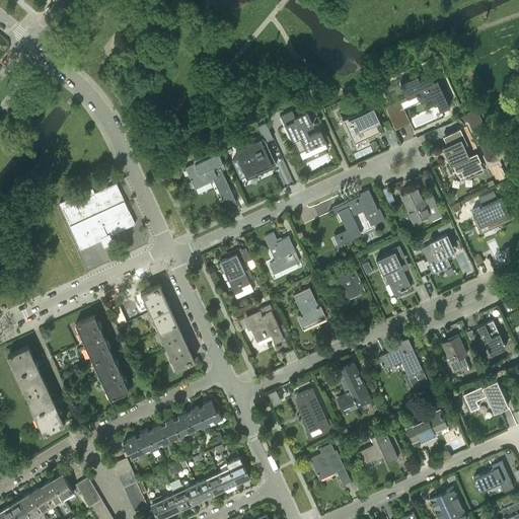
[(417,74),(399,82),(401,85),(408,97),(416,93),(417,95),(418,95),(420,100),(421,101),(422,100),(420,98),(432,92),(435,99),(434,100),(435,102),(434,103),(434,104),(437,102),(437,104),(440,110),(441,109),(441,107),(444,106),(445,106),(447,105),(447,106),(449,105),(437,78),(432,81),(430,76),(422,80),(422,79),(419,80),(418,77),(417,74)]
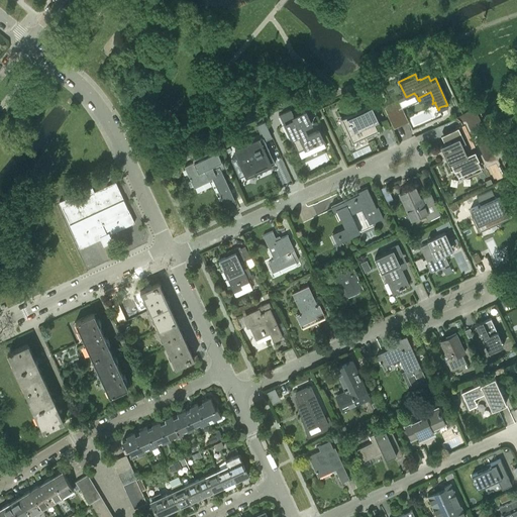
[(377,96),(373,87),(367,90),(371,99),(377,96)]
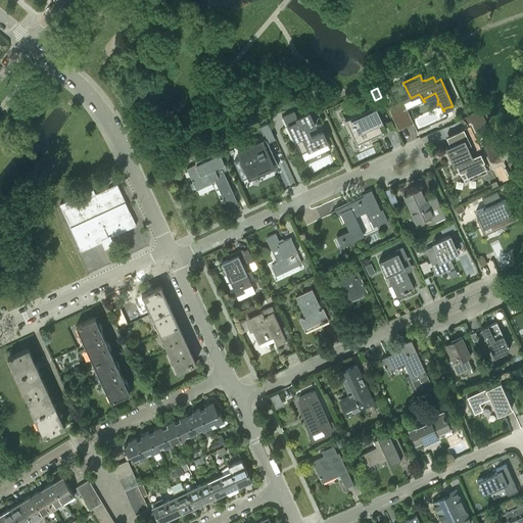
[(395,103),(387,107),(397,130),(398,130),(398,128),(410,123),(403,108),(397,111),(394,105),(396,104),(395,103)]
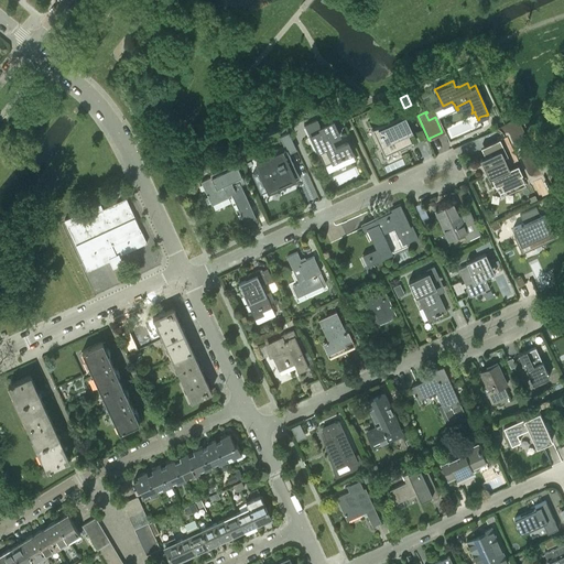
[(412,142),(408,133),(412,131),(405,115),(400,117),(400,116),(371,129),(372,131),(377,129),(388,152),(383,153),(384,155),(412,142)]
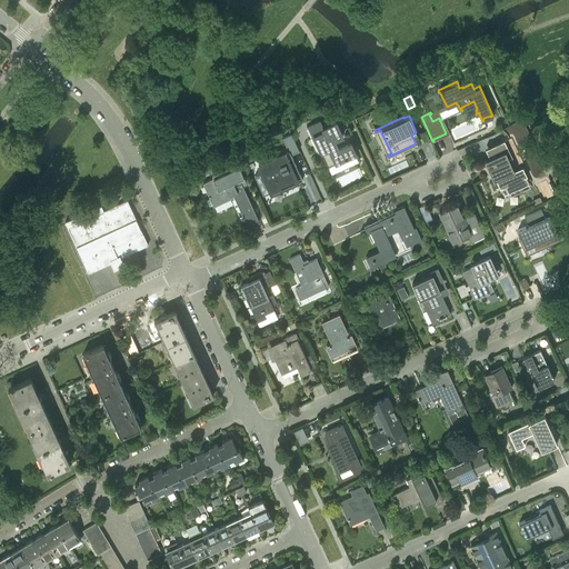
[(333,140),(342,136),(336,122),(322,128),(319,121),(308,126),(326,162),(328,167),(336,162),(356,153),(350,143),(338,149),(333,140)]
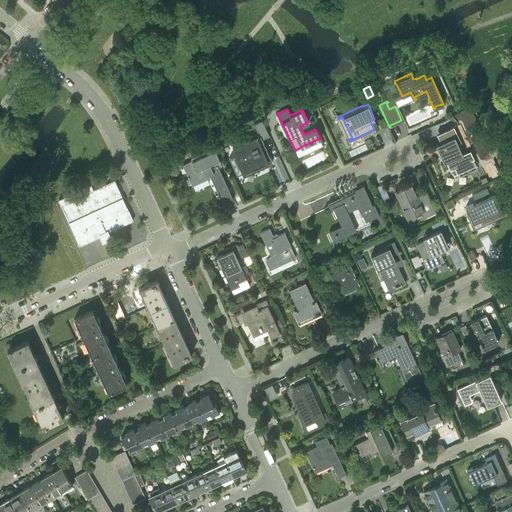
[(269,136),(261,120),(254,124),(259,136),(234,148),(234,146),(232,147),(244,174),(246,173),(245,172),(270,161),(270,162),(272,161),(262,139),(269,136)]
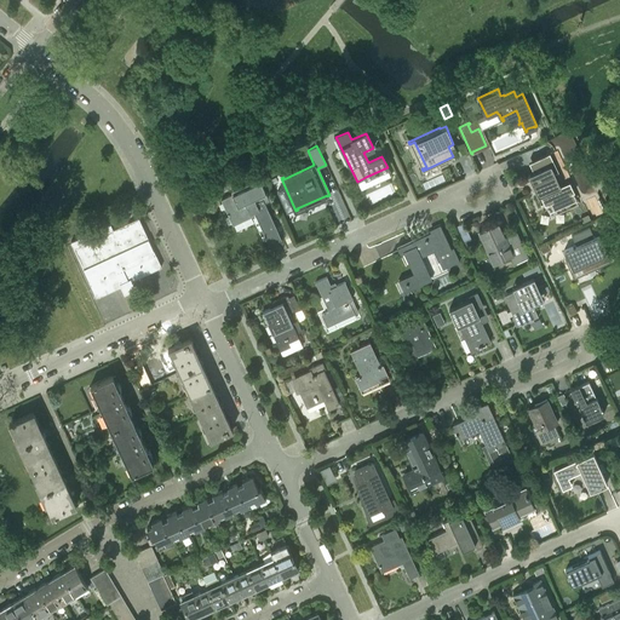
[(528,162),(533,172),(528,174),(538,197),(540,196),(544,206),(551,202),(555,208),(574,200),(572,194),(574,193),(569,182),(560,185),(555,173),(558,172),(549,153),(528,162)]
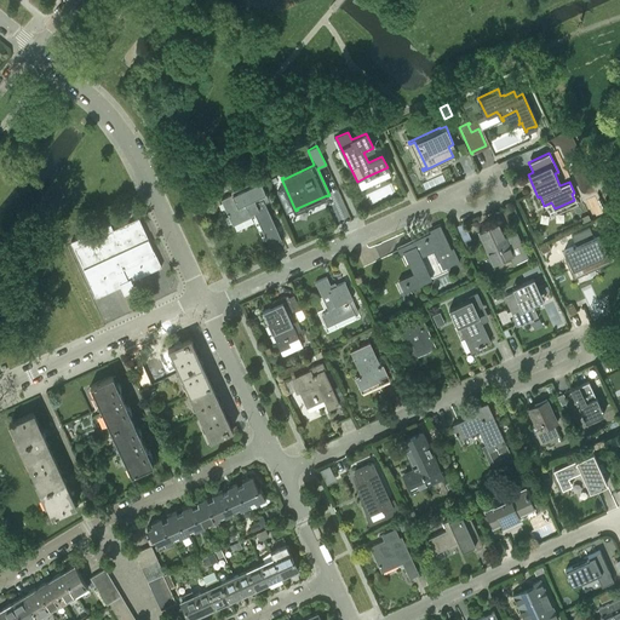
[(269,245),(280,239),(262,200),(268,197),(259,182),(251,185),(250,183),(231,191),(233,194),(220,199),(233,224),(252,216),(252,214),(254,213),(269,245)]
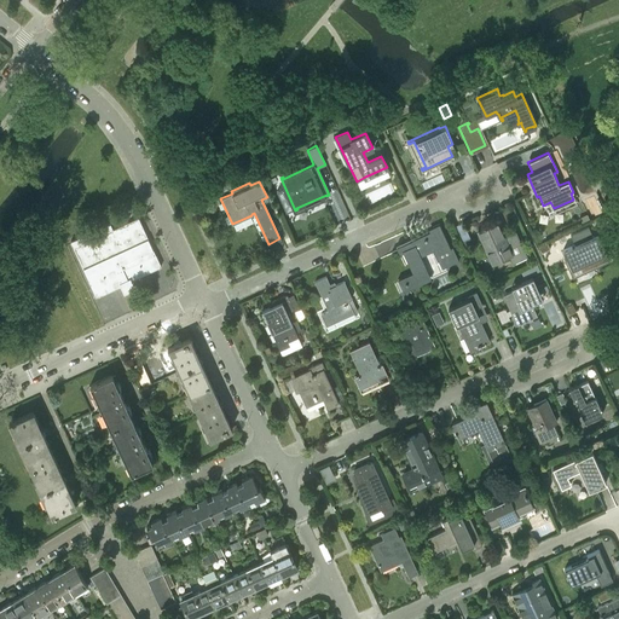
[(96,296),(121,284),(122,284),(129,281),(161,266),(138,218),(110,231),(108,225),(110,224),(110,223),(70,241),(96,296)]
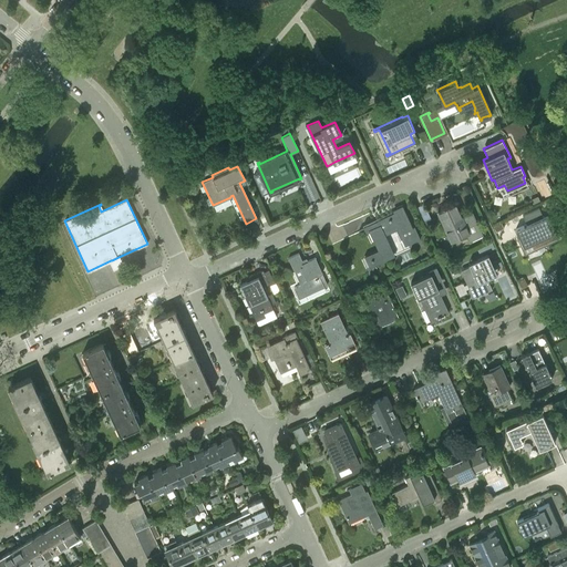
[(483,235),(472,212),(461,217),(455,203),(437,210),(451,241),(466,235),(468,240),(483,235)]
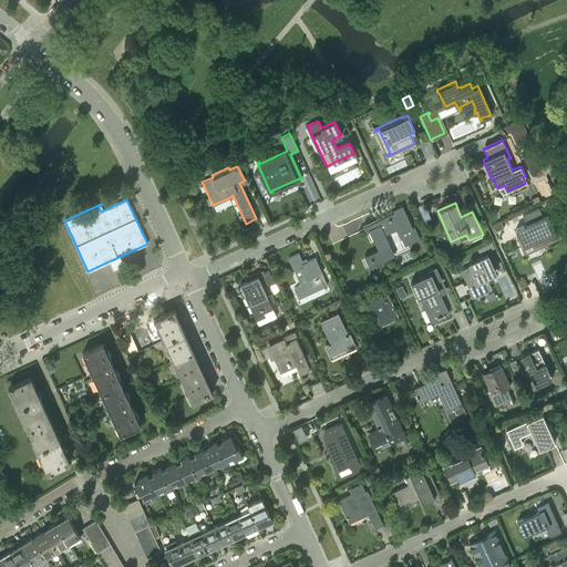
[(412,227),(402,205),(395,208),(399,213),(389,218),(387,215),(362,226),(364,230),(368,229),(378,249),(369,254),(374,265),(392,256),(387,245),(390,244),(384,234),(395,229),(400,239),(401,239),(404,246),(420,238),(414,226),(412,227)]
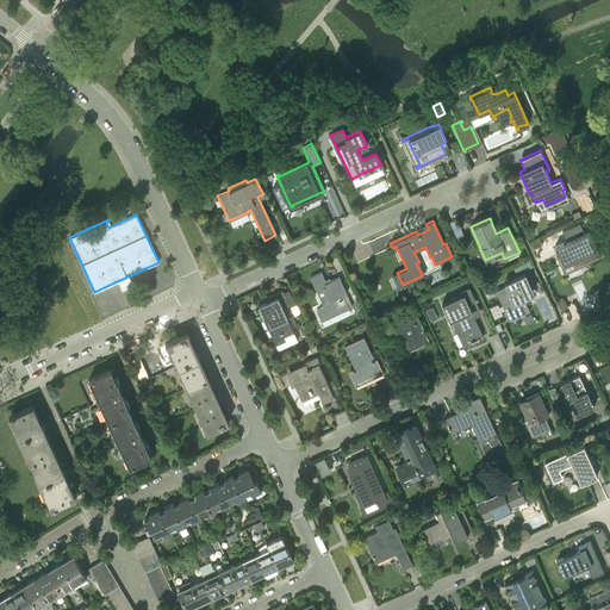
[(566,241),(554,247),(555,248),(558,254),(555,255),(560,266),(561,265),(573,260),(577,268),(601,256),(597,249),(597,248),(598,248),(597,244),(596,246),(589,230),(584,232),(579,223),(561,231),(566,241)]
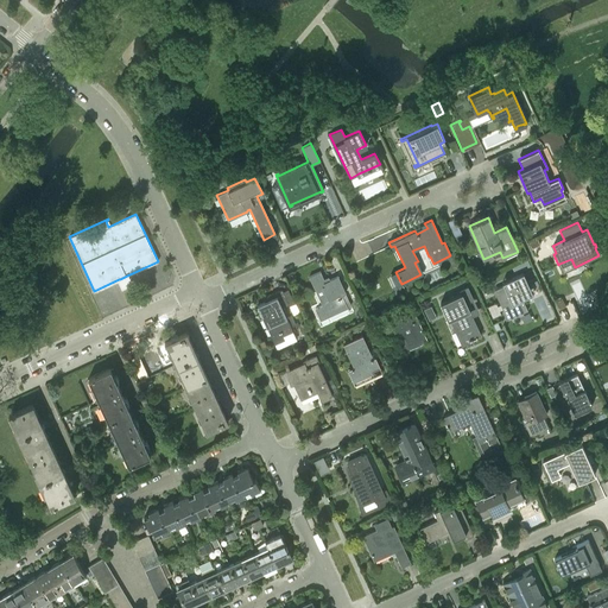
[(527,258),(518,263),(521,270),(531,265),(527,258)]
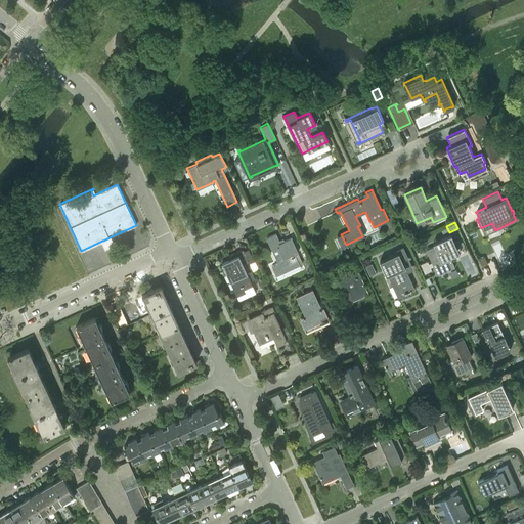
[(294,254),(298,252),(291,237),(284,241),(282,238),(278,241),(275,233),(266,238),(277,263),(282,273),(300,265),(299,264),(302,262),(298,254),(295,255),(294,254)]
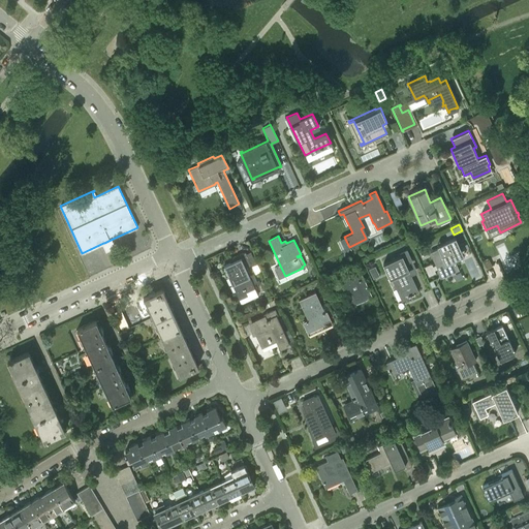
[(459,270),(453,256),(461,253),(454,238),(445,242),(446,244),(430,252),(441,277),(459,270)]
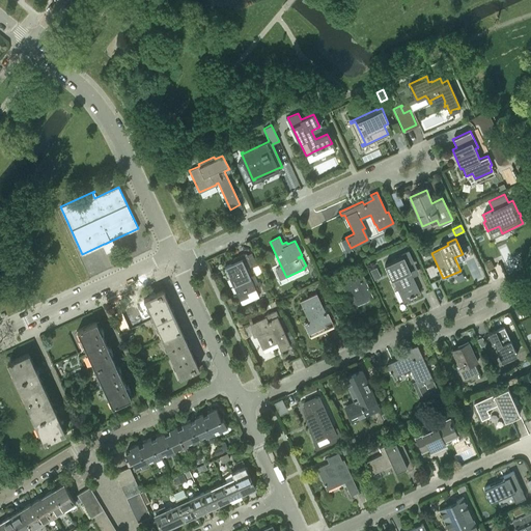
[(411,276),(409,272),(411,271),(410,268),(409,268),(407,263),(413,261),(408,251),(401,253),(402,256),(385,264),(391,279),(395,278),(397,282),(397,283),(404,300),(420,292),(412,276),(411,276)]
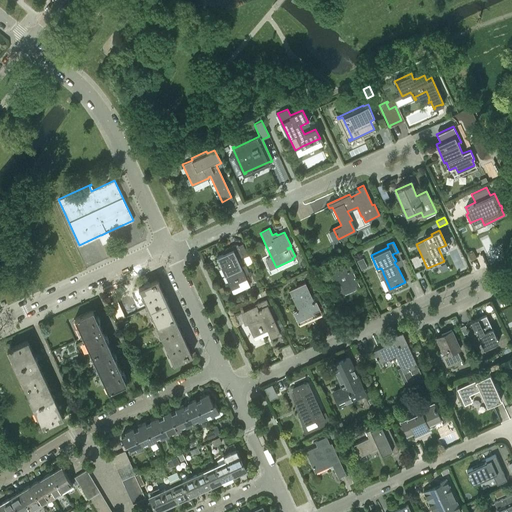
[(241,267),(237,258),(247,254),(243,243),(238,245),(237,243),(224,249),(226,252),(216,256),(229,283),(231,289),(239,285),(238,282),(246,278),(245,275),(248,273),(245,266),(241,267)]
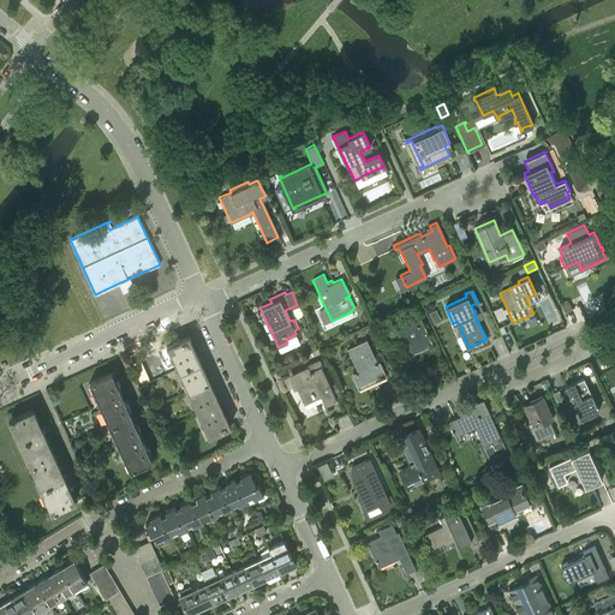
[(502,305),(495,309),(499,318),(506,316),(502,305)]
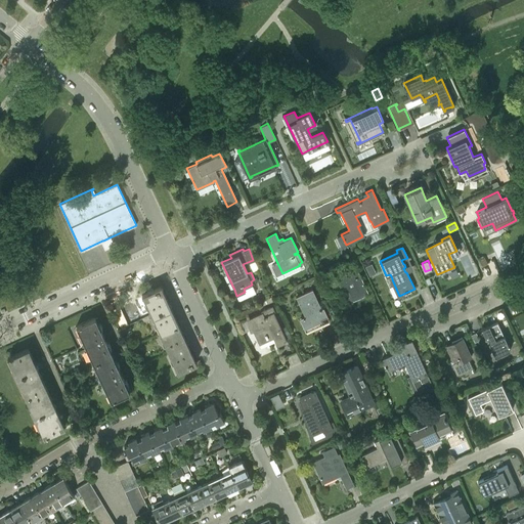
[(282,273),(277,263),(271,266),(275,276),(282,273)]
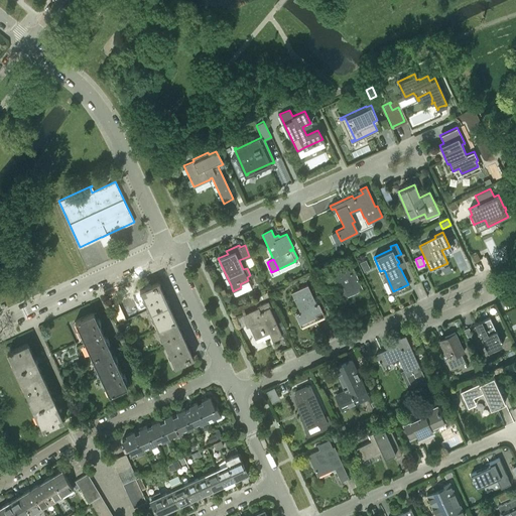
[(331,274),(342,298),(363,288),(352,264),(331,274)]
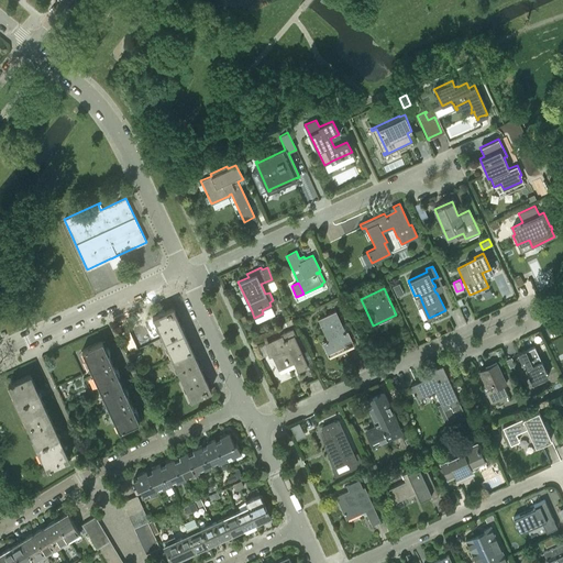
[(154,317),(173,356),(191,349),(173,308),(154,317)]
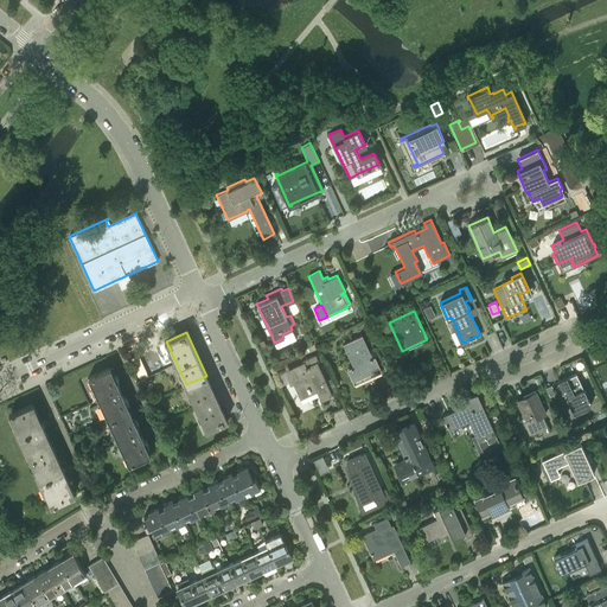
[(379,366),(375,356),(372,357),(362,334),(343,344),(352,366),(346,369),(352,382),(372,372),(371,370),(379,366)]
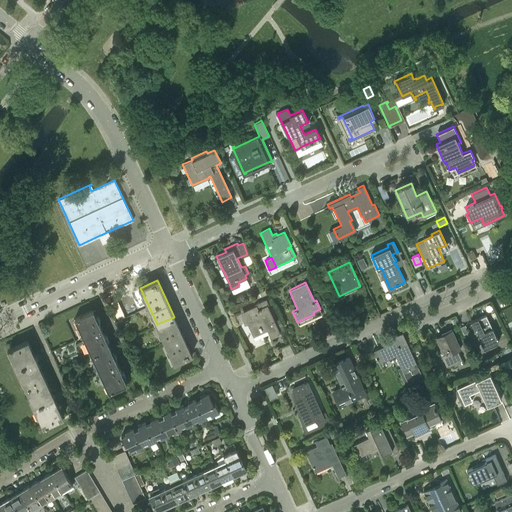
[(269,304),(266,298),(255,304),(255,305),(242,311),(252,334),(266,328),(270,336),(280,332),(267,305),(269,304)]
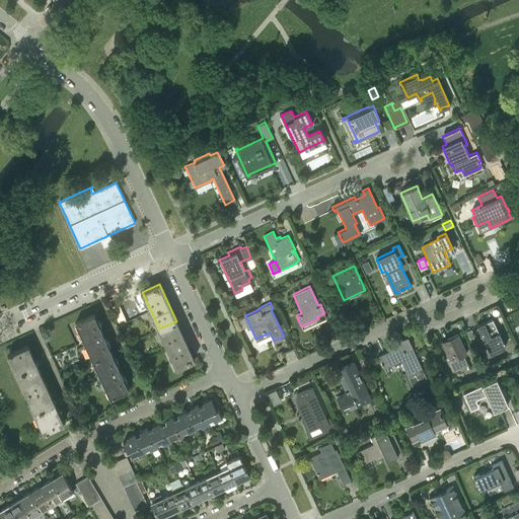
[(75,322),(92,359),(110,351),(103,335),(102,330),(101,330),(93,313),(75,322)]
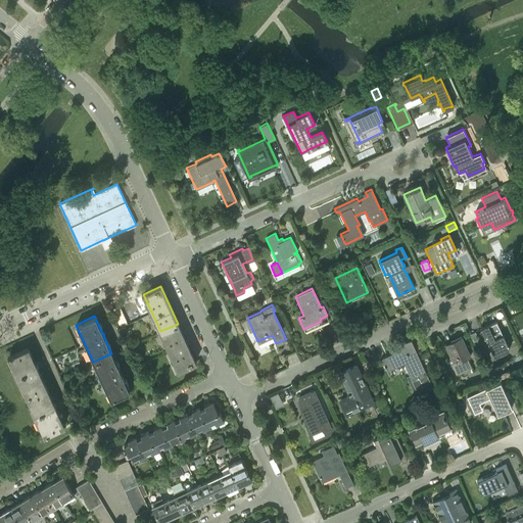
[(496,322),(488,325),(488,324),(480,328),(486,340),(486,339),(494,355),(509,349),(508,346),(508,344),(507,345),(496,322)]
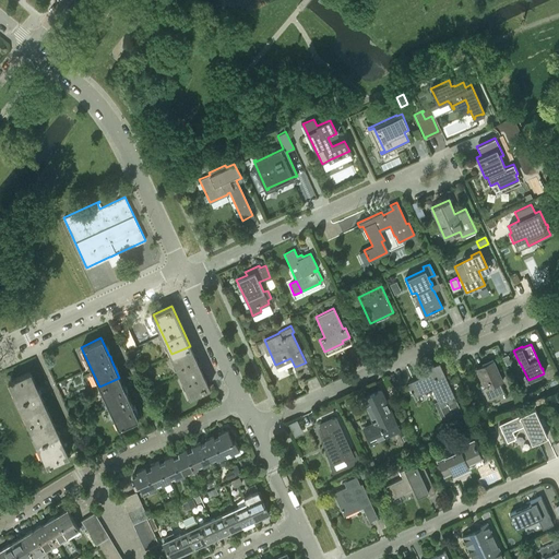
[(190,346),(171,354),(190,394),(209,387),(190,346)]
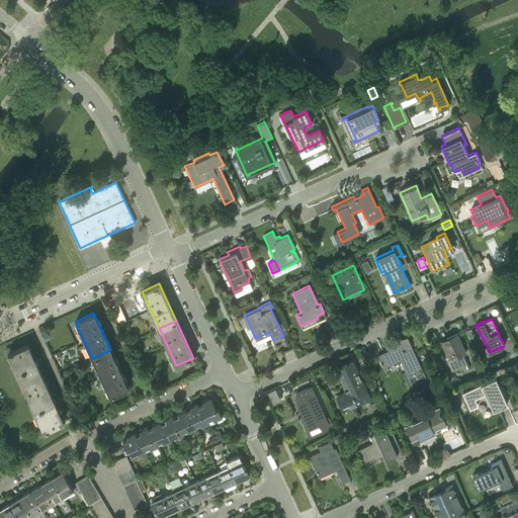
[(283,323),(278,326),(283,336),(288,333),(283,323)]
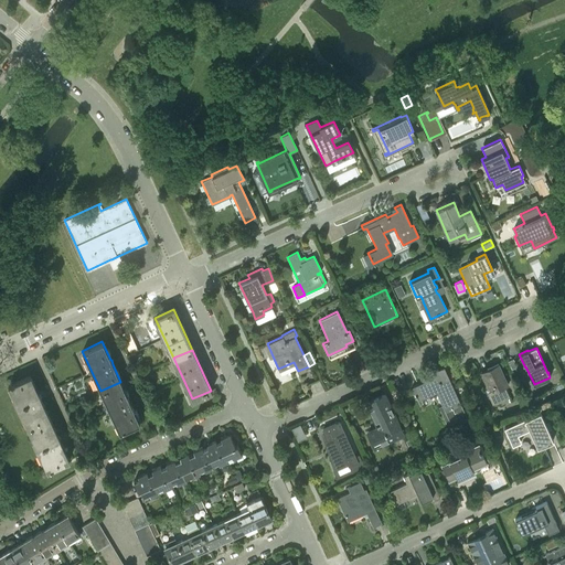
[(498,363),(480,372),(488,387),(489,387),(490,391),(487,392),(492,404),(509,396),(504,386),(508,385),(498,363)]
